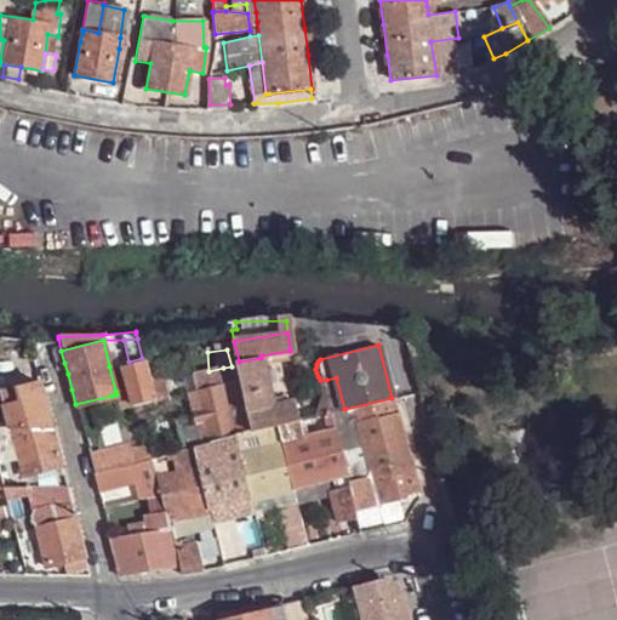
[(150,400),(164,398),(153,357),(142,358),(149,393),(150,400)]
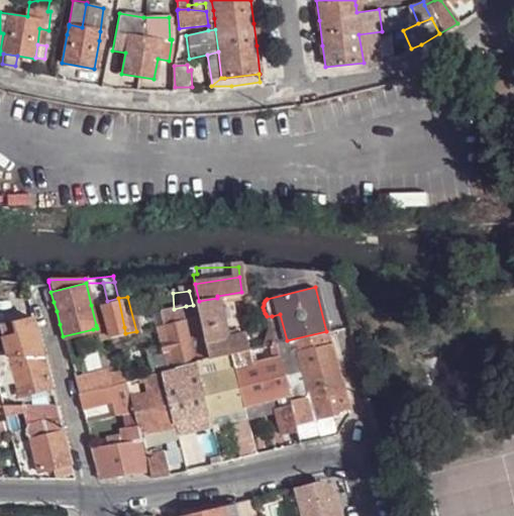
[(108,337),(125,333),(124,327),(118,298),(107,301),(100,303),(105,322),(108,337)]
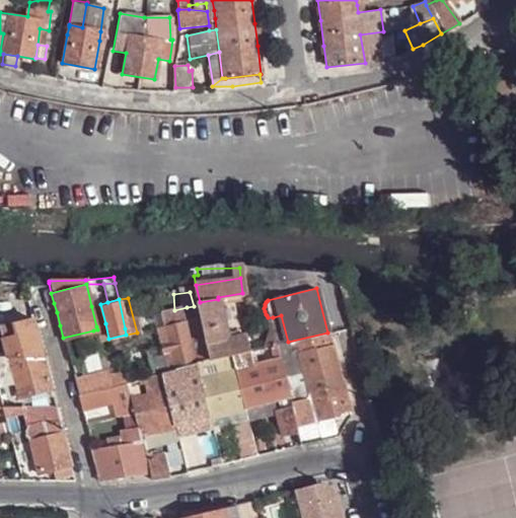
[(206,345),(225,340),(222,325),(218,304),(218,299),(200,302),(196,303),(200,318),(206,345)]
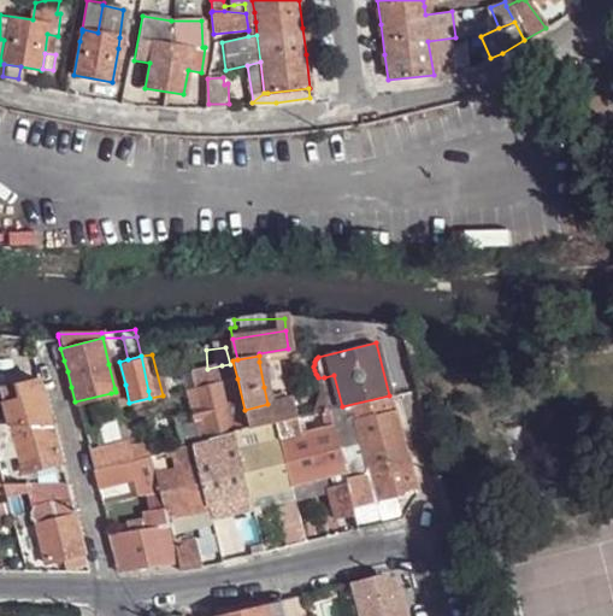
[(281,383),(276,359),(259,362),(264,387),(281,383)]
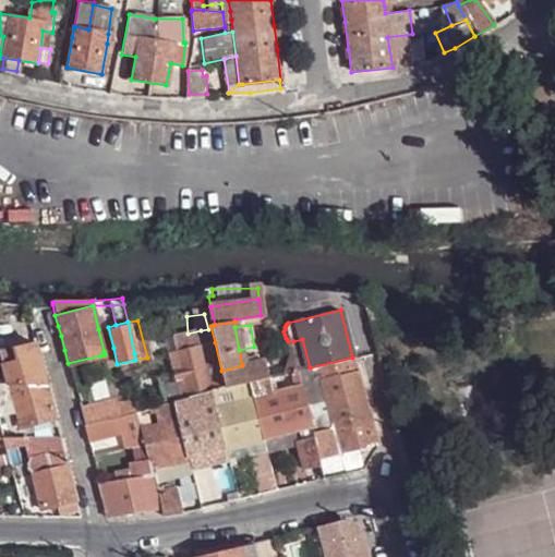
[(98,329),(104,351),(113,348),(108,327),(98,329)]
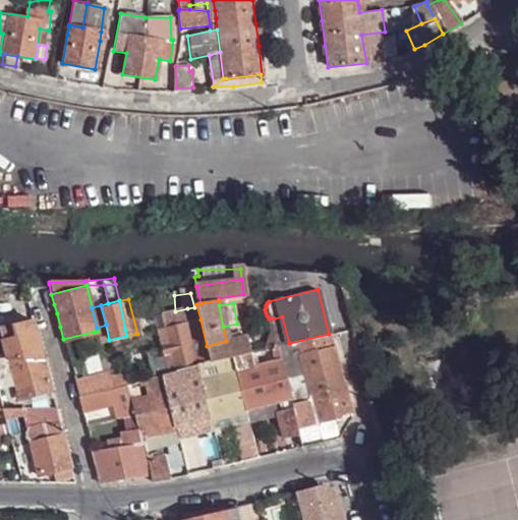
[(164,328),(190,323),(187,308),(175,311),(161,313),(164,328)]
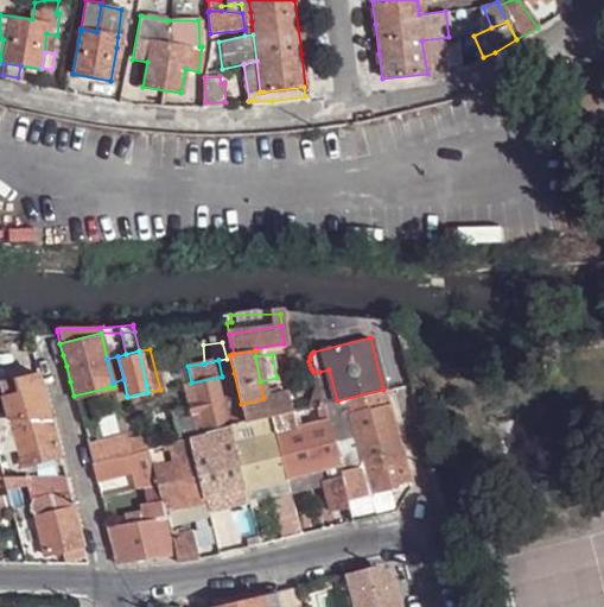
[(7,417),(48,418),(39,385),(37,374),(36,368),(1,377),(2,387),(0,391),(7,417)]
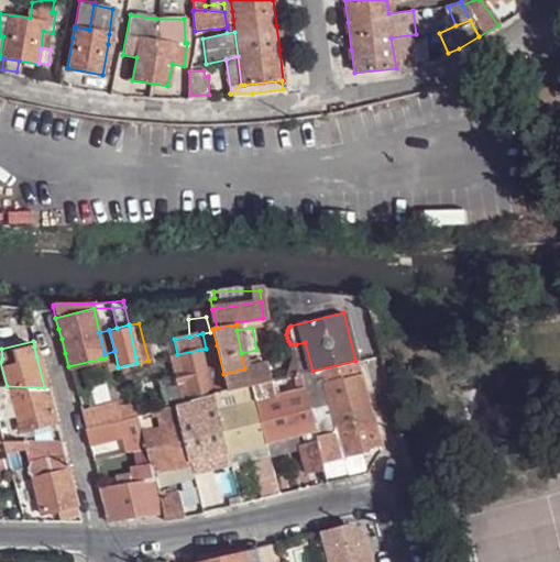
[(284,392),(302,387),(321,383),(360,373),(355,361),(313,371),(305,342),(296,344),(291,344),(289,342),(287,343),(291,361),(285,377),(281,378),(284,392)]
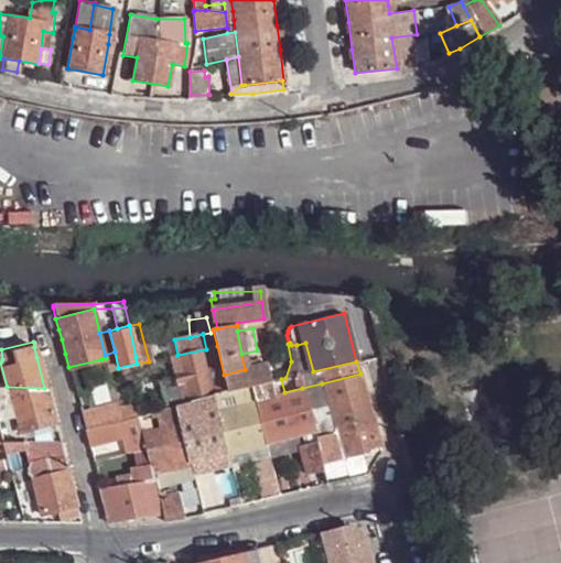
[(213,396),(228,392),(224,375),(217,346),(206,349),(177,355),(189,402),(213,396)]
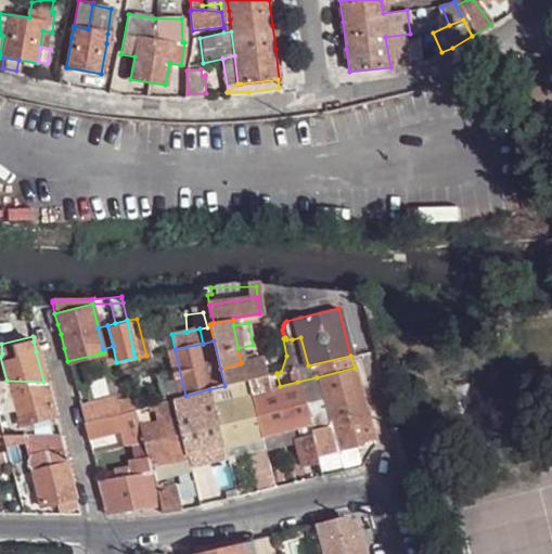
[(238,348),(241,363),(256,360),(253,345),(238,348)]
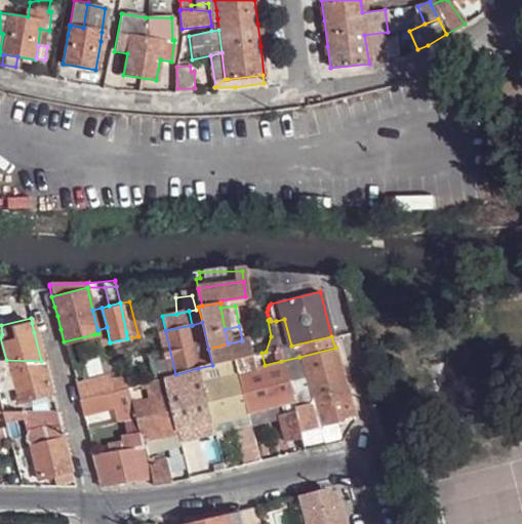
[(98,333),(102,345),(110,343),(107,327),(97,330),(98,333)]
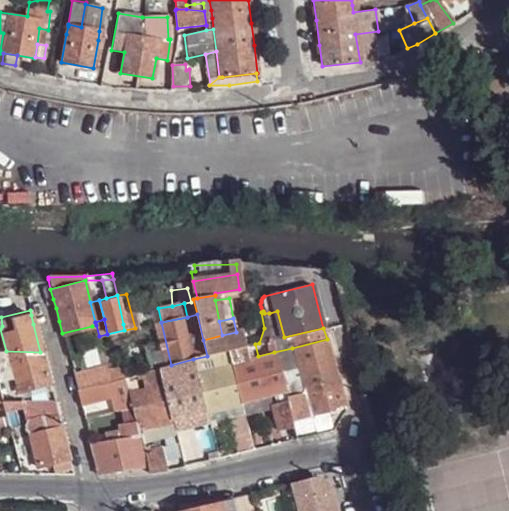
[(171,365),(161,322),(153,324),(163,367),(171,365)]
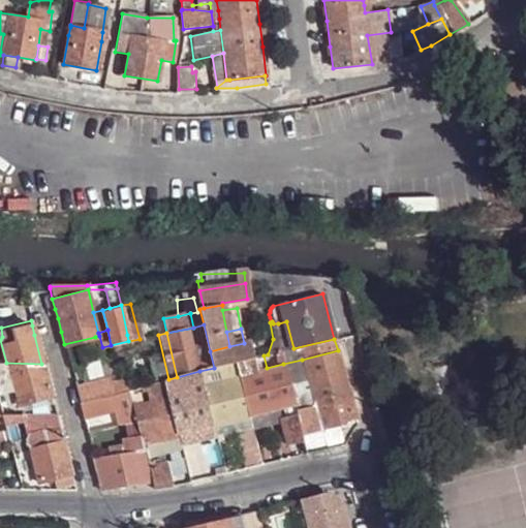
[(234,364),(252,359),(249,342),(244,343),(229,346),(210,351),(214,368),(234,364)]
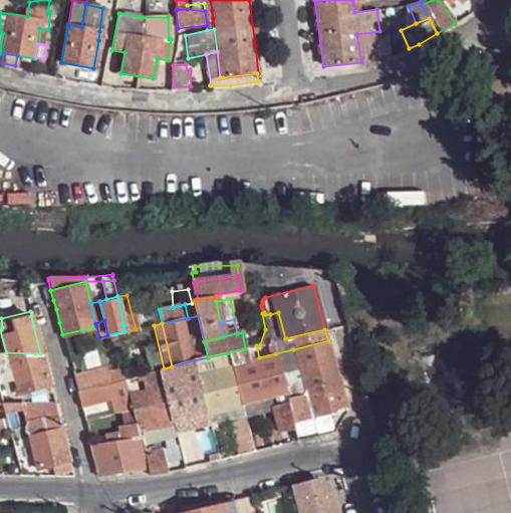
[(293,349),(304,393),(339,385),(328,340),(293,349)]
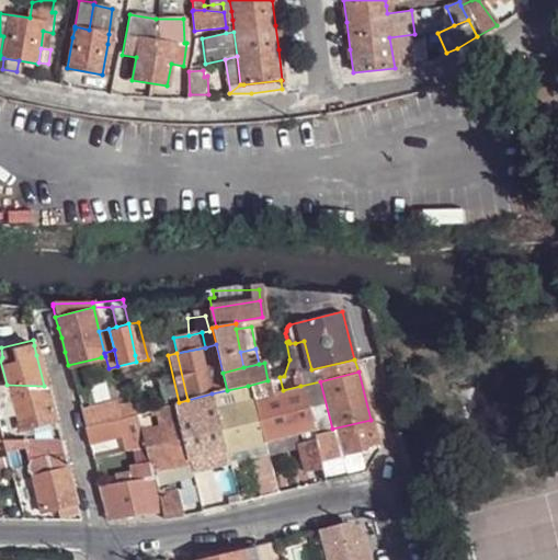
[(251,398),(272,393),(268,380),(248,386),(251,398)]
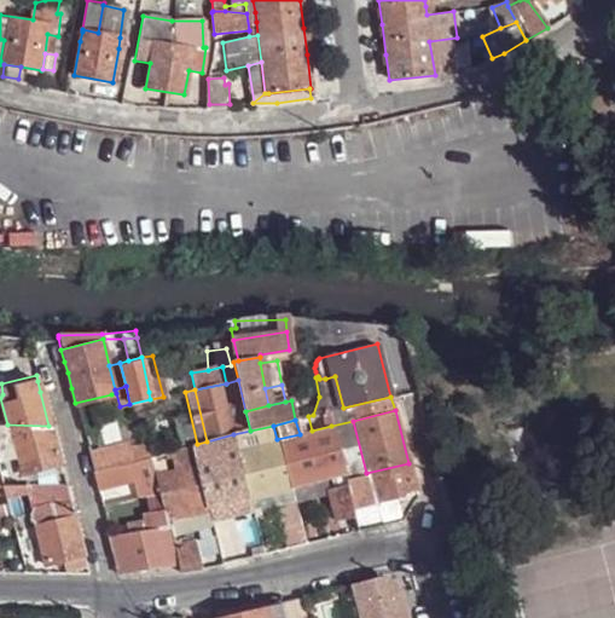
[(341,465),(353,462),(357,475),(366,473),(353,421),(331,426),(341,465)]
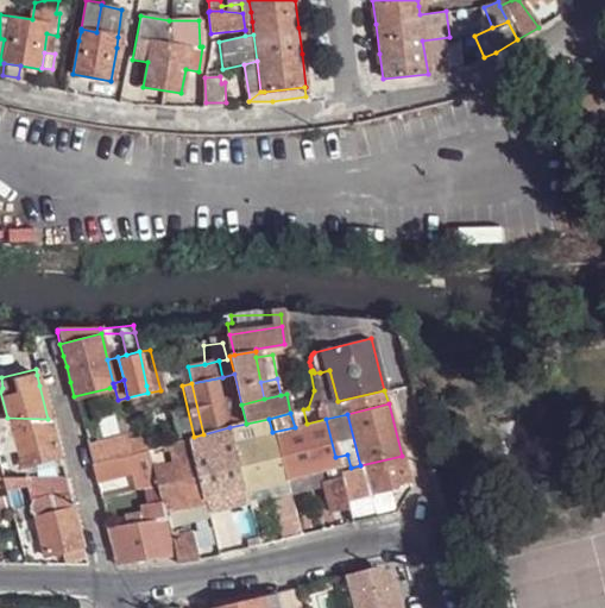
[(0,453),(16,451),(7,418),(0,417),(0,453)]
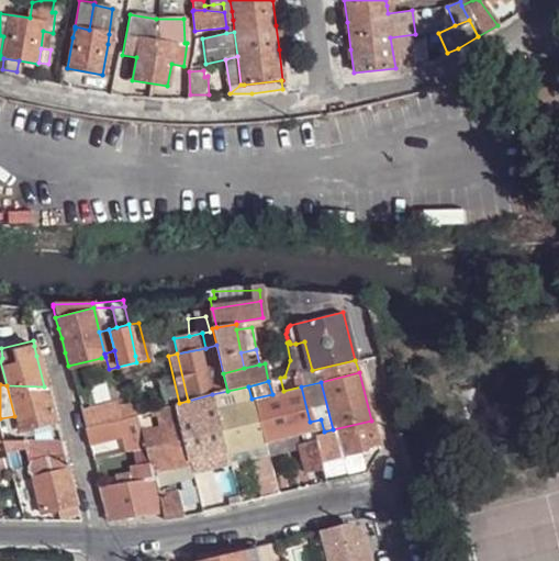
[(18,430),(53,422),(51,411),(44,386),(7,385),(14,416),(18,430)]
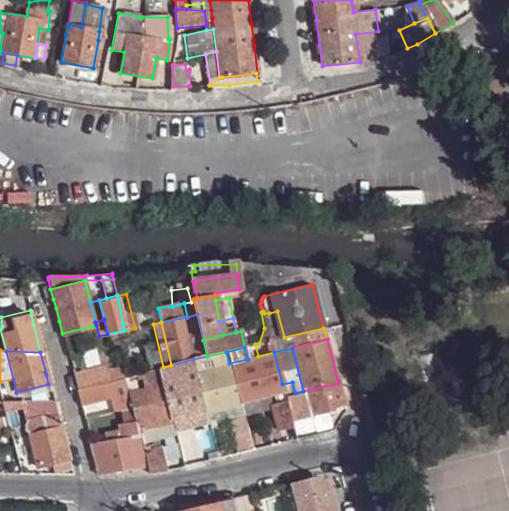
[(196,371),(229,363),(226,352),(207,356),(193,359),(196,371)]
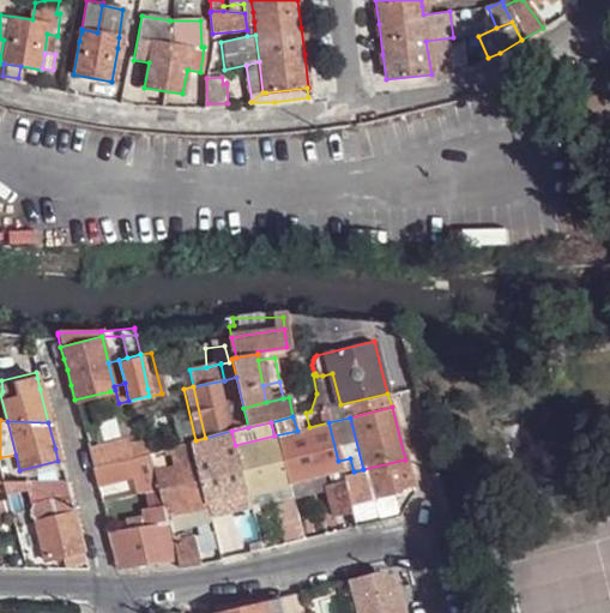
[(334,470),(340,468),(338,461),(328,422),(309,427),(297,431),(275,436),(288,481),(334,470)]
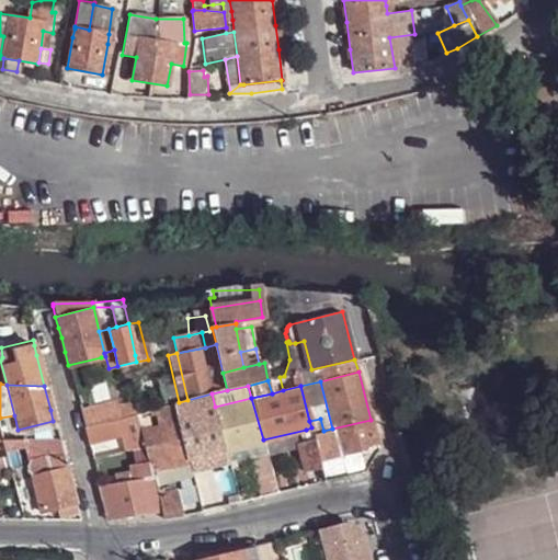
[(177,416),(215,407),(212,393),(188,400),(179,402),(174,403),(177,416)]
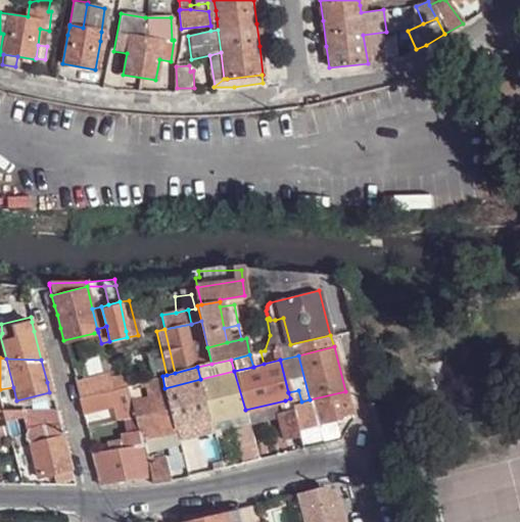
[(210,418),(245,410),(234,371),(200,379),(210,418)]
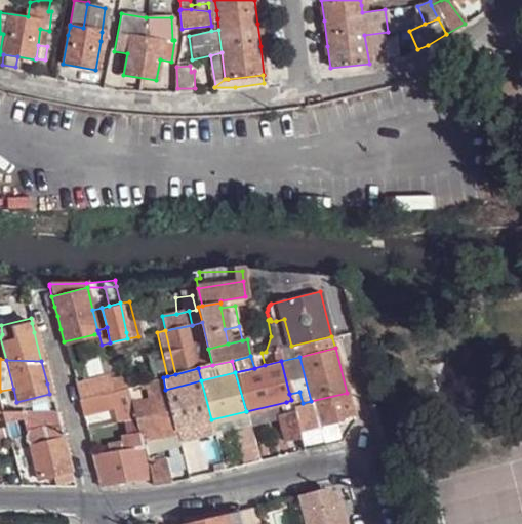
[(109,373),(74,381),(77,398),(108,391),(124,387),(127,386),(132,385),(131,379),(125,380),(123,374),(110,378),(109,373)]
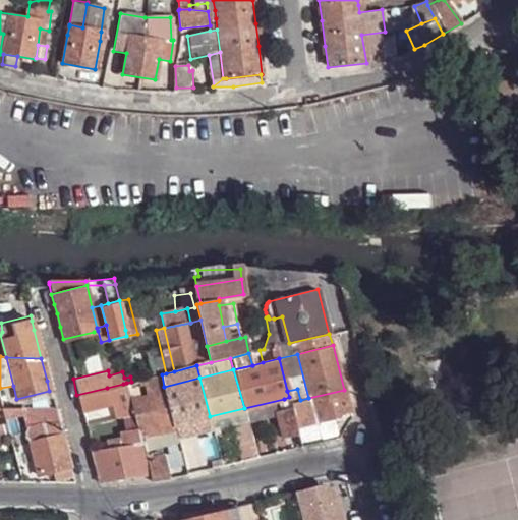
[(141,380),(146,396),(130,399),(134,413),(137,427),(140,437),(174,428),(174,425),(164,387),(162,374),(141,380)]
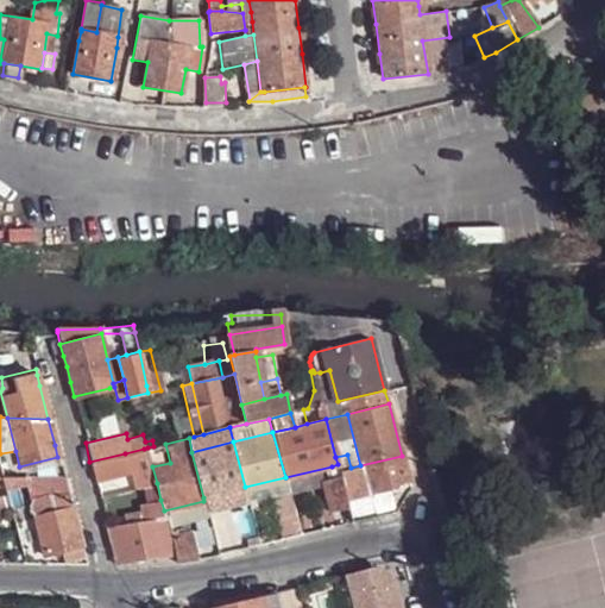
[(203,497),(245,487),(233,442),(191,452),(203,497)]
